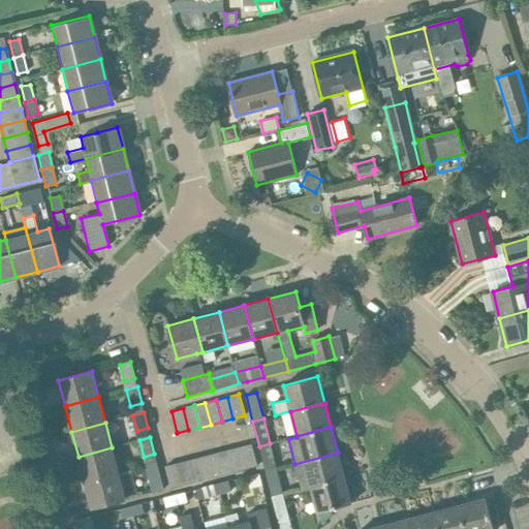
[(259,446),(266,471),(277,469),(270,443),(259,446)]
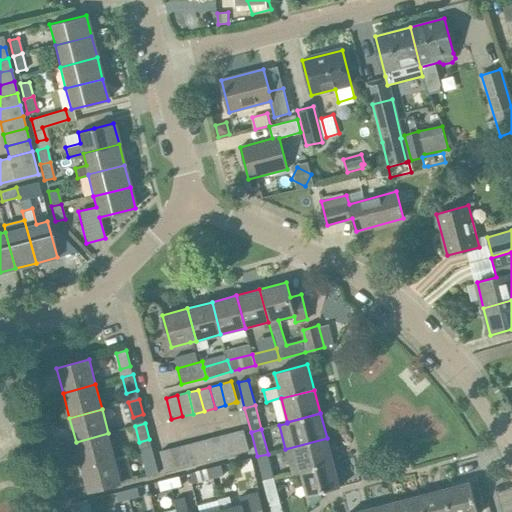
[(237,454),(249,451),(244,430),(231,433),(237,454)]
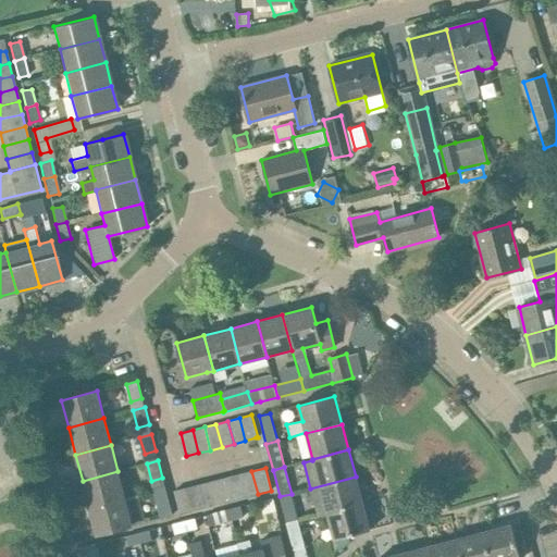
[(83,481),(89,506),(124,497),(118,471),(83,481)]
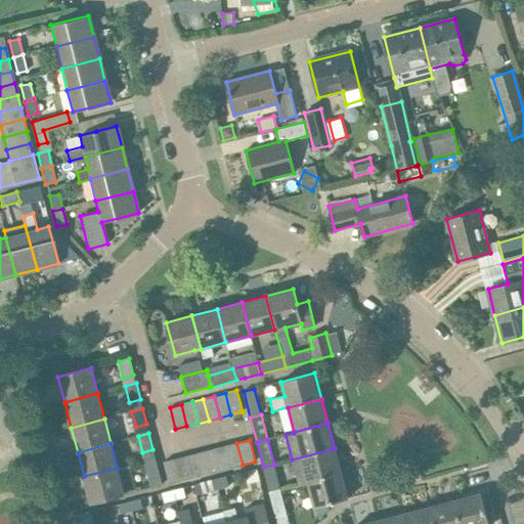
[(225,446),(230,468),(243,465),(236,443),(225,446)]
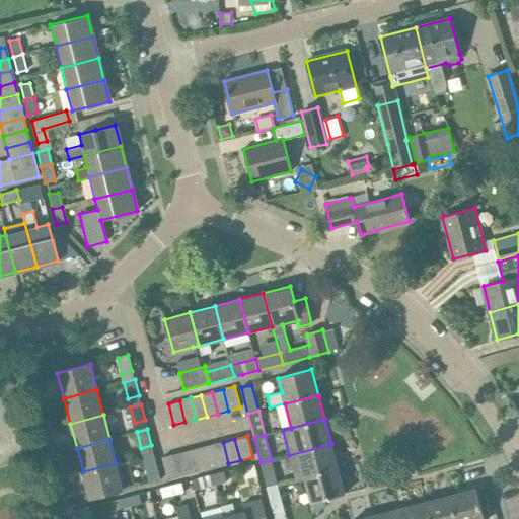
[(211,445),(216,466),(228,463),(223,442),(211,445)]
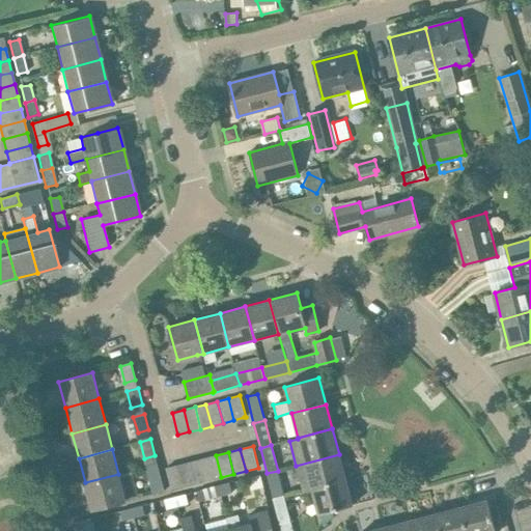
[(303,491),(311,488),(345,479),(339,454),(296,466),(303,491)]
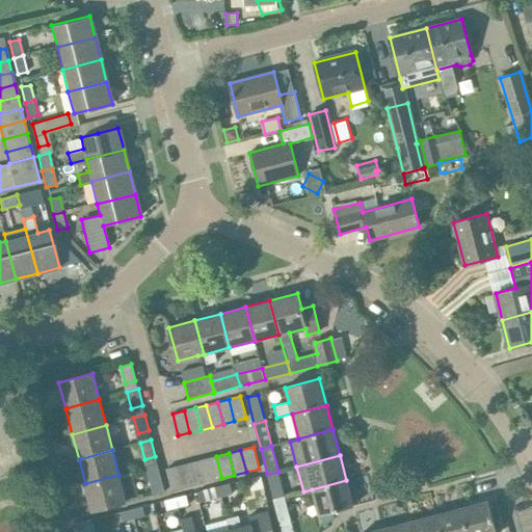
[(204,459),(209,481),(221,478),(216,456),(204,459)]
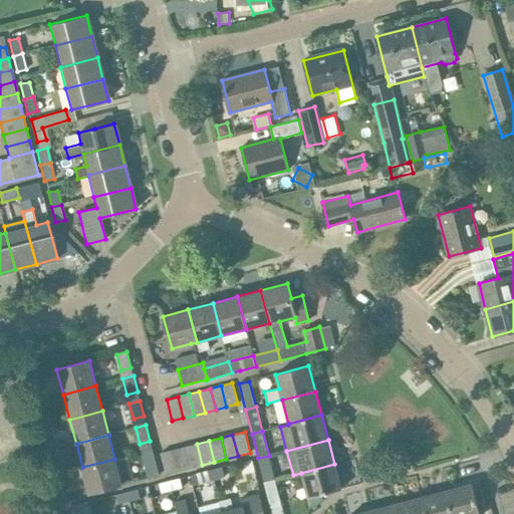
[(191,468),(202,465),(197,444),(185,447),(191,468)]
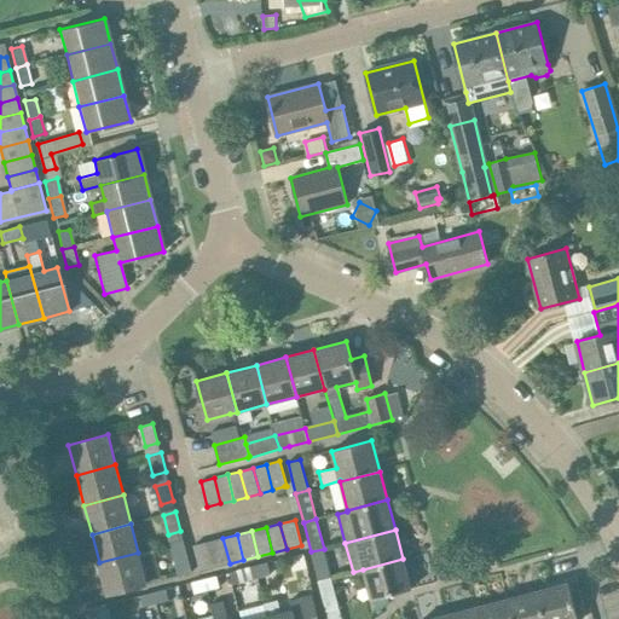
[(223,538),(208,542),(215,567),(230,563),(223,538)]
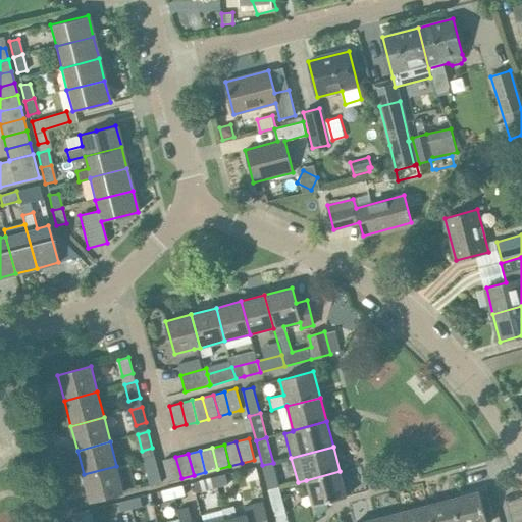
[(155,456),(144,459),(148,475),(159,472),(155,456)]
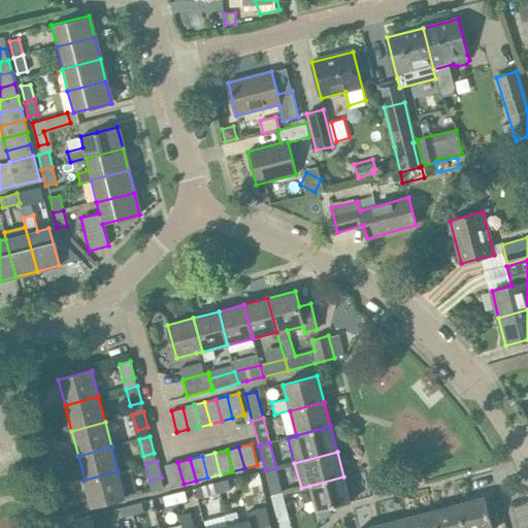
[(177,462),(165,465),(170,488),(184,484),(177,462)]
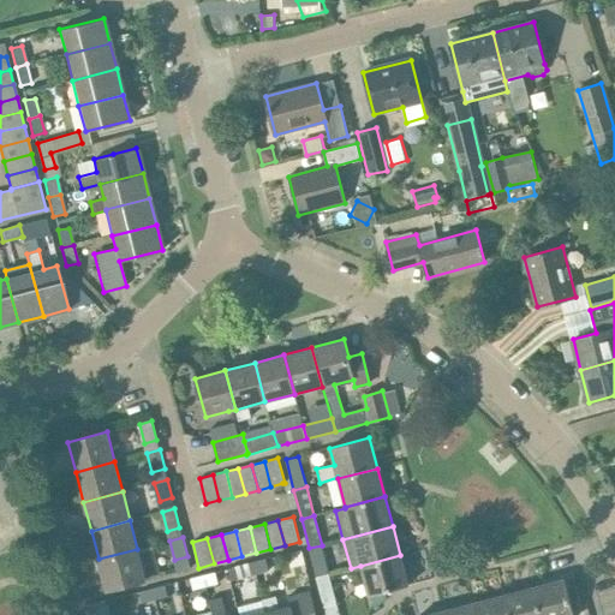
[(309,548),(316,577),(328,574),(322,545),(309,548)]
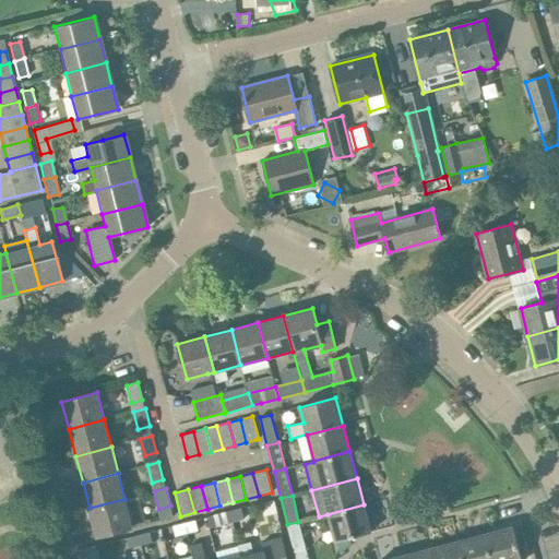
[(97,536),(132,527),(125,499),(90,508),(97,536)]
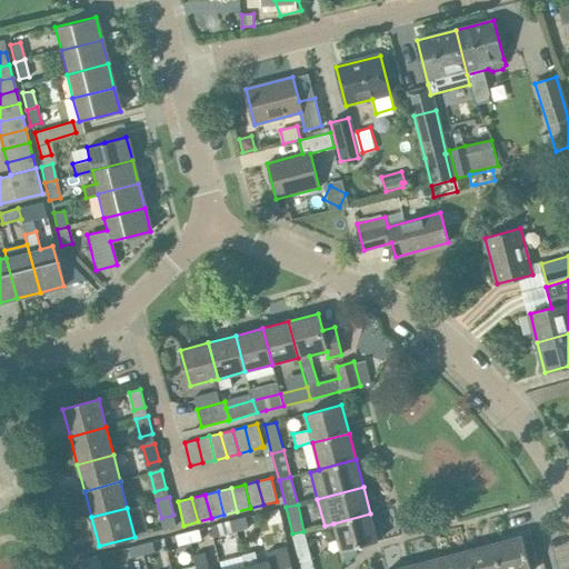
[(333,523),(336,530),(341,551),(378,541),(370,513),(333,523)]
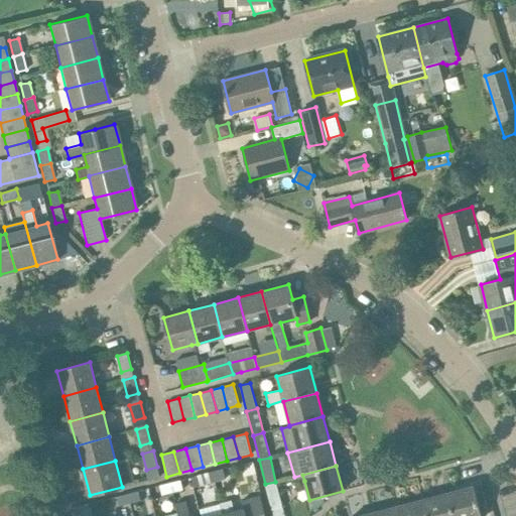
[(212,474),(214,482),(225,479),(223,471),(212,474)]
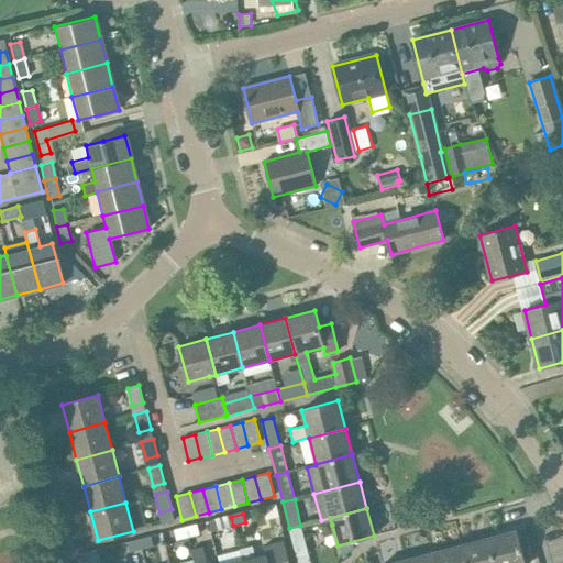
[(222,529),(233,526),(231,517),(220,519),(222,529)]
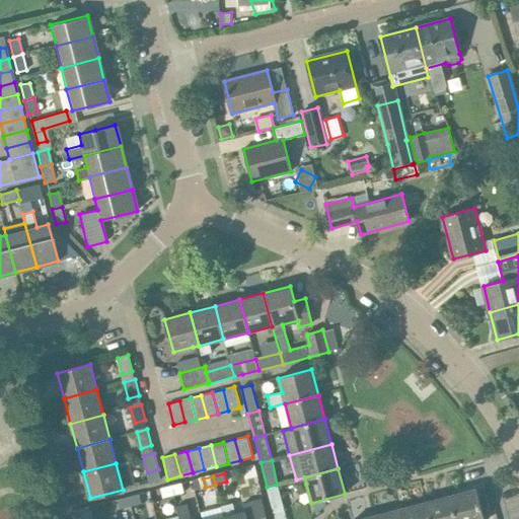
[(170,486),(173,496),(184,493),(181,483),(170,486)]
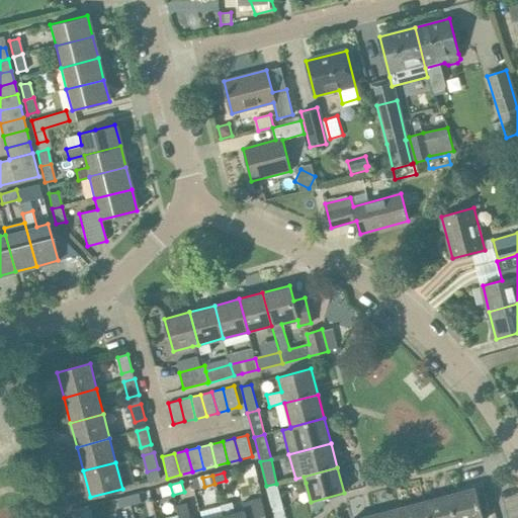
[(276,484),(266,486),(275,517),(285,517),(283,509),(276,484)]
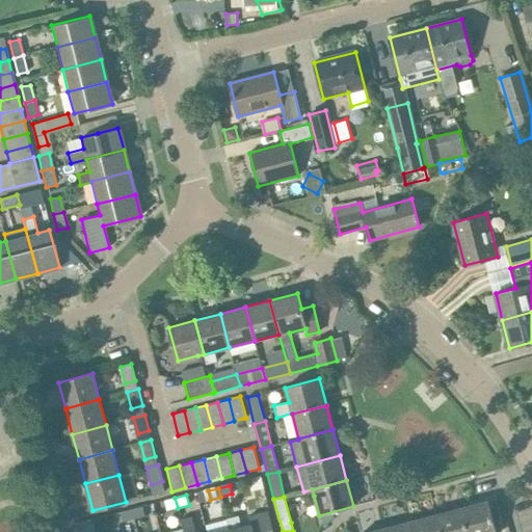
[(163,501),(166,511),(178,508),(175,498),(163,501)]
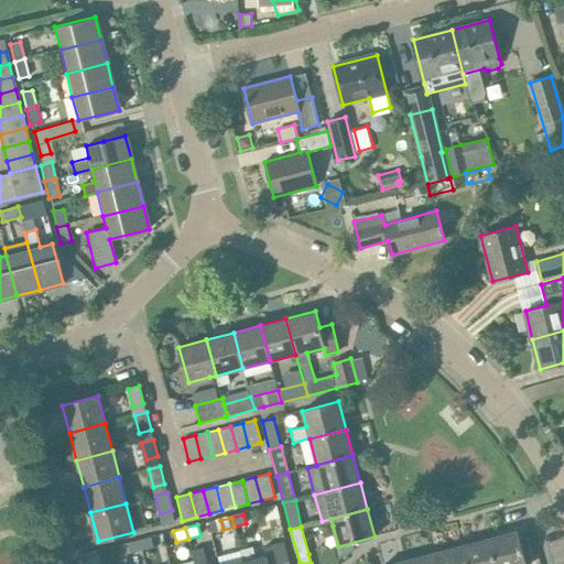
[(489,539),(496,563),(525,563),(518,531),(489,539)]
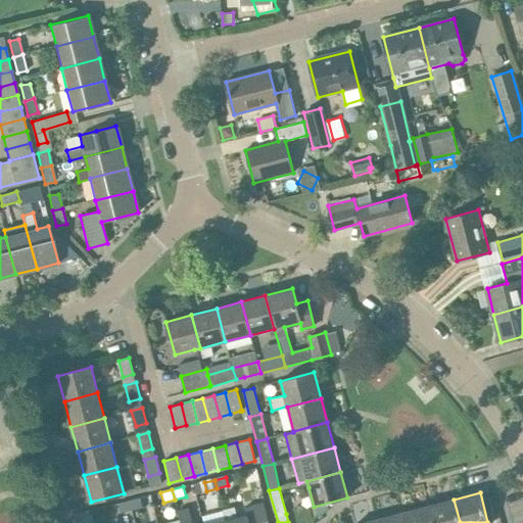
[(132,510),(143,508),(140,497),(129,501),(132,510)]
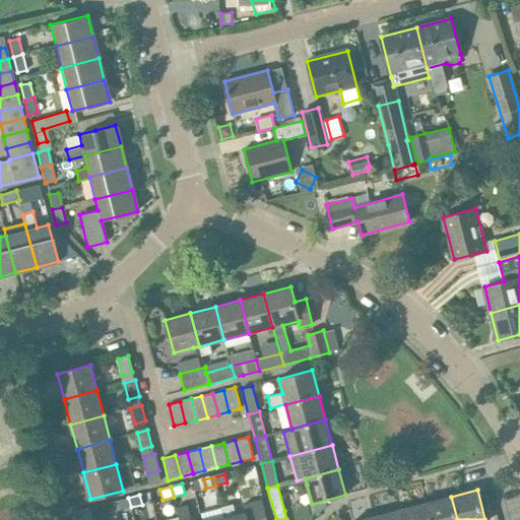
[(427,503),(431,519),(457,519),(451,497),(427,503)]
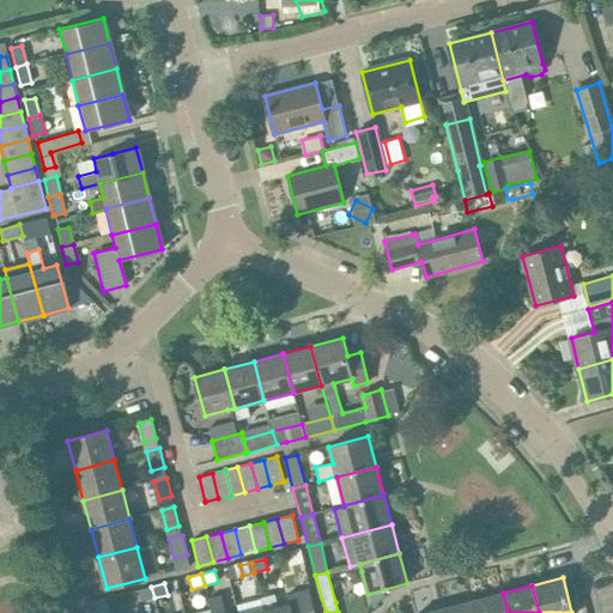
[(139,590),(144,608),(157,606),(155,598),(151,587),(139,590)]
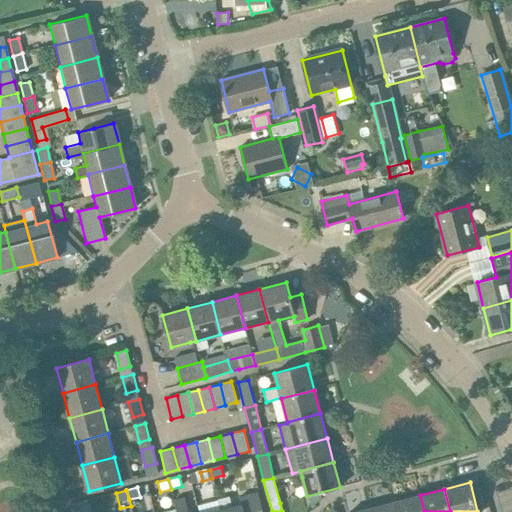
[(217,500),(220,510),(220,511),(263,511),(258,492),(239,497),(241,504),(231,507),(229,497),(217,500)]
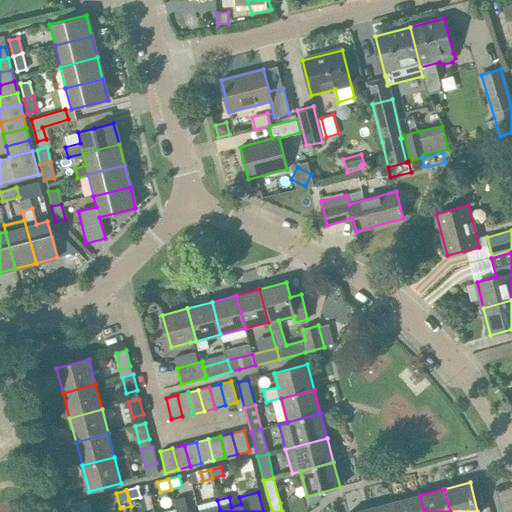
[(398,511),(424,511),(420,495),(395,501),(398,511)]
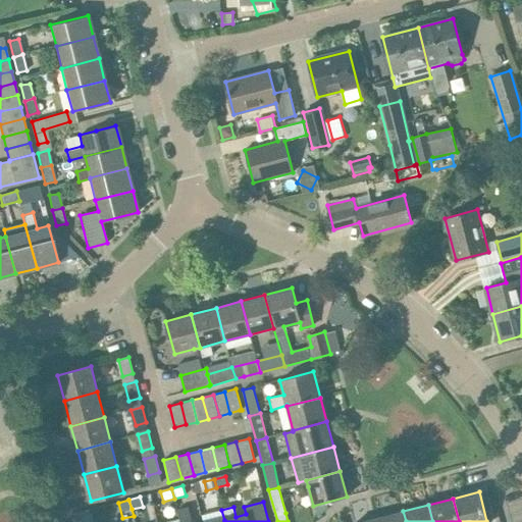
[(192,521),(188,507),(176,510),(178,521),(192,521)]
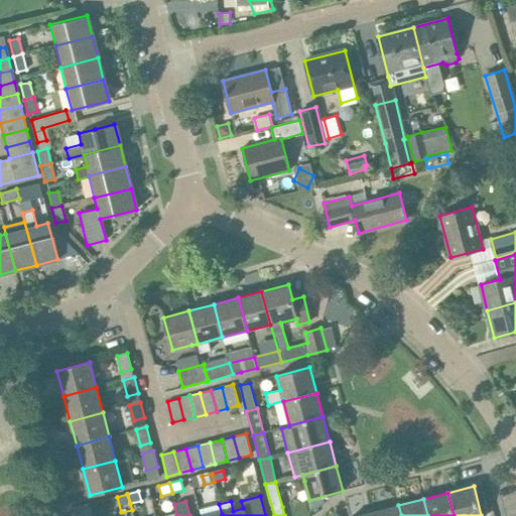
[(374,512),(375,515),(401,515),(398,505),(374,512)]
